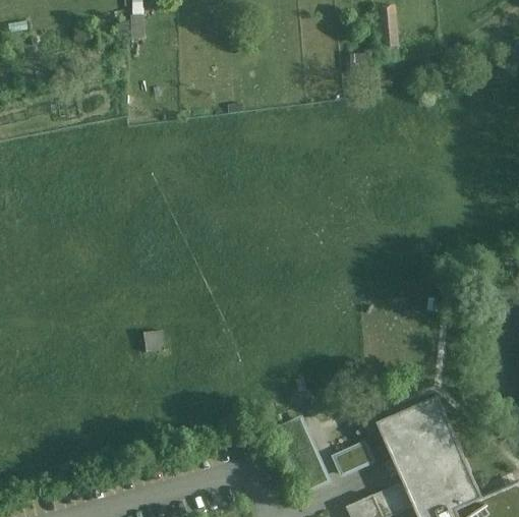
[(391,4),(375,5),(379,45),(380,45),(380,49),(384,48),(385,54),(395,53),(391,4)]
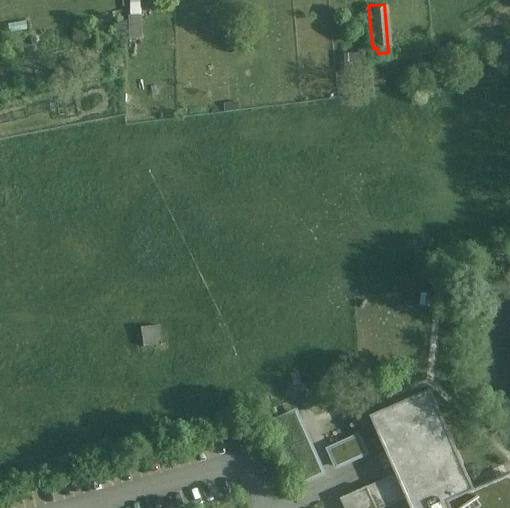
[(431,292),(420,290),(418,303),(430,304),(431,292)]
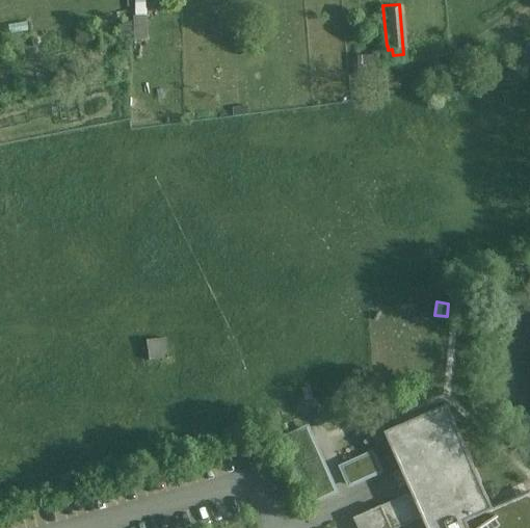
[(163,334),(141,337),(144,358),(166,354),(163,334)]
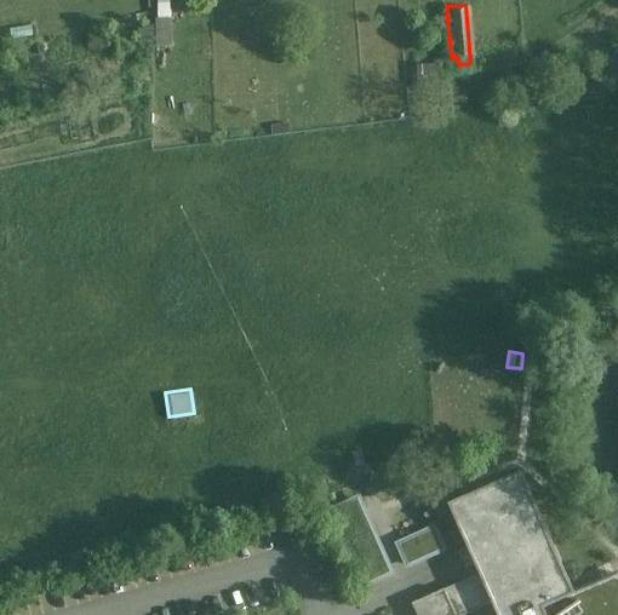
[(470,556),(478,570),(491,599),(497,614),(543,614),(541,607),(574,591),(520,470),(447,503),(470,556)]
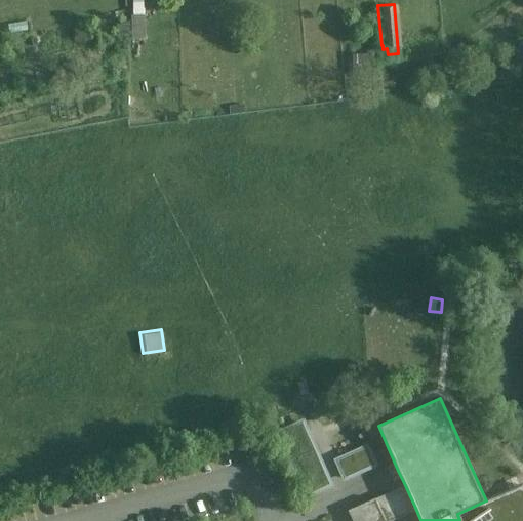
[(329,483),(302,419),(279,430),(306,493),(329,483)]
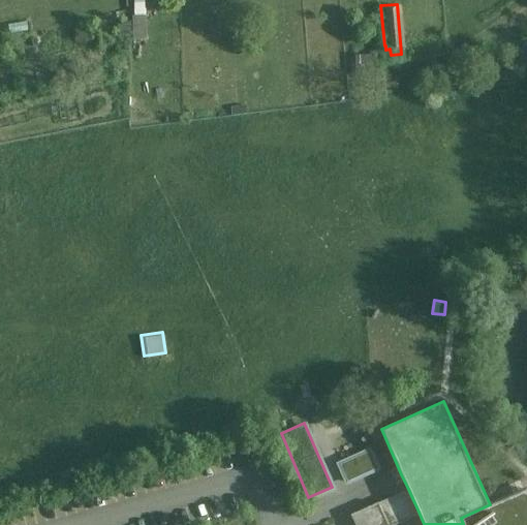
[(370,448),(337,462),(345,482),(378,468),(370,448)]
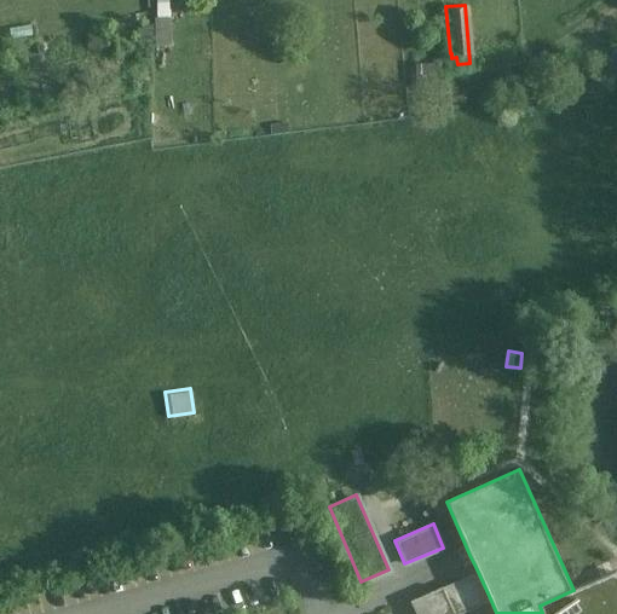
[(416,613),(454,613),(490,598),(477,569),(410,600),(416,613)]
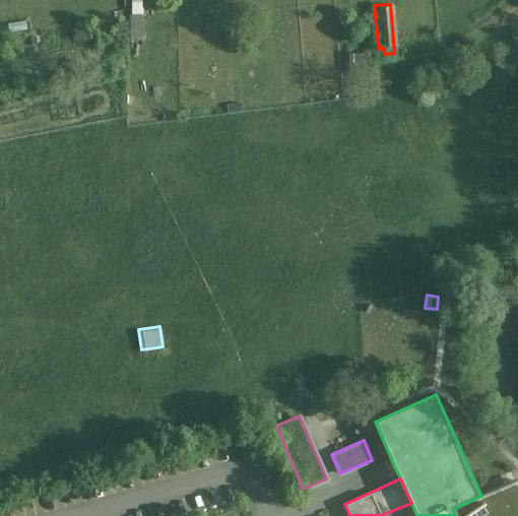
[(517,515),(517,478),(481,496),(453,509),(455,515),(517,515)]
